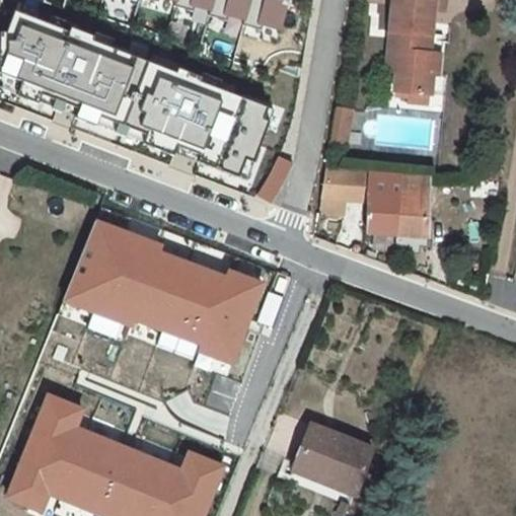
[(124,0),(275,43),(286,0),(124,0)]
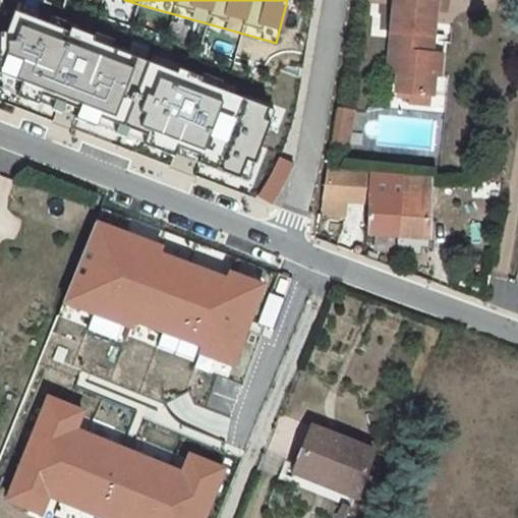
[(443,10),(443,0),(391,0),(389,33),(392,32),(390,59),(396,59),(393,93),(432,96),(434,75),(441,76),(442,55),(430,56),(435,9),(443,10)]
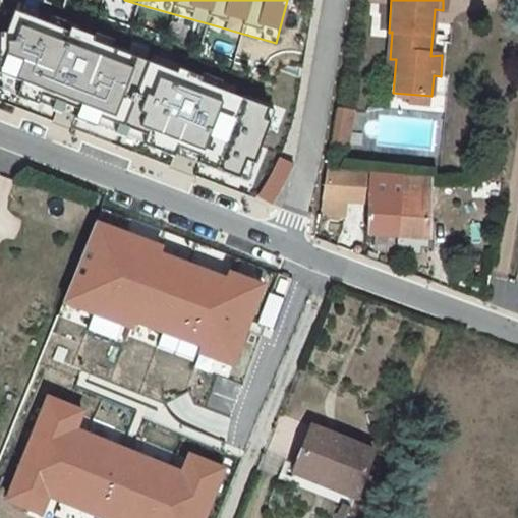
[(277,110),(11,8),(0,33),(0,93),(251,185),(264,145),(277,110)]
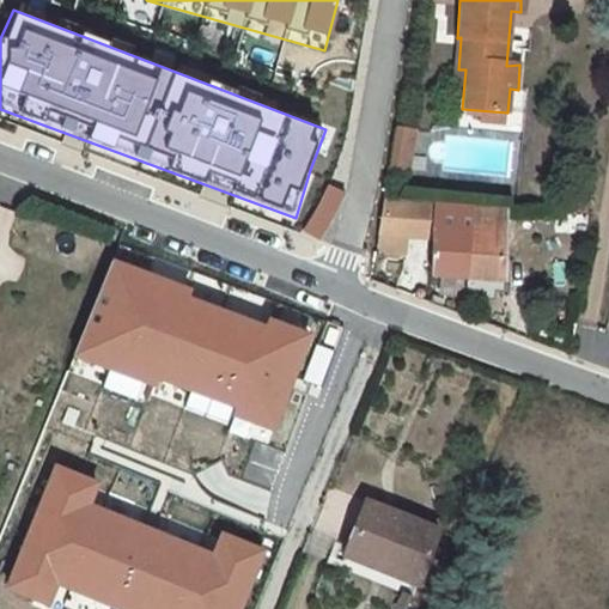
[(418,133),(397,129),(394,165),(412,169),(418,133)]
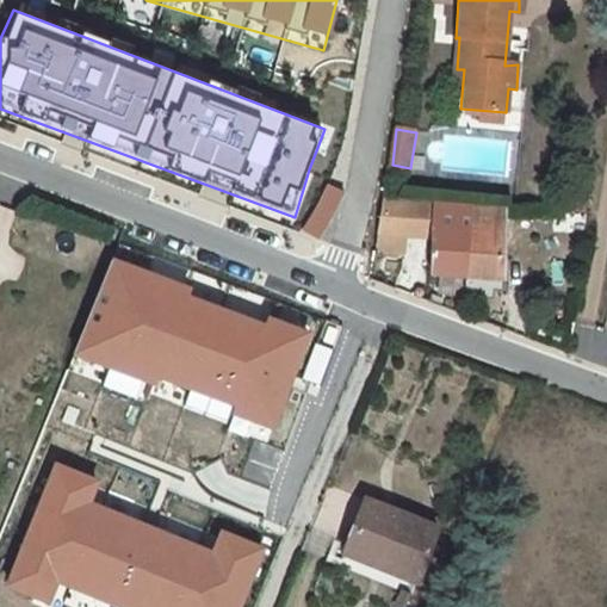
[(316,236),(344,191),(326,181),(299,225),(316,236)]
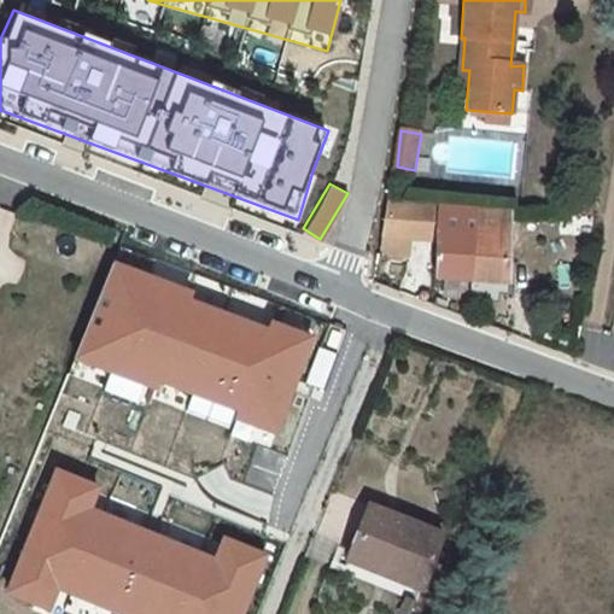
[(432,272),(467,275),(471,206),(392,202),(381,233),(431,239),(432,272)]
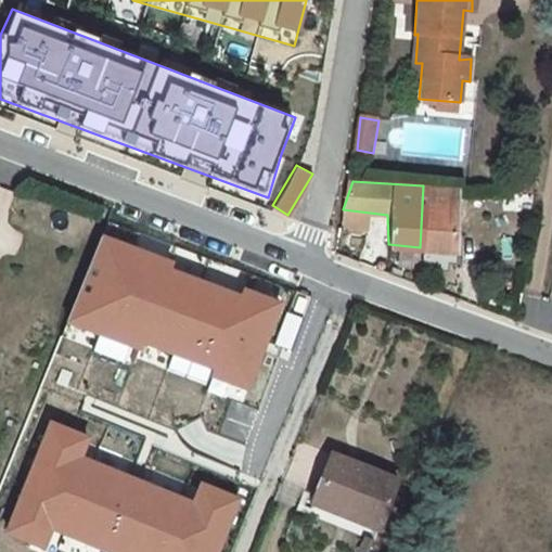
[(423,185),(420,247),(420,267),(448,268),(450,249),(454,249),(456,188),(423,185)]
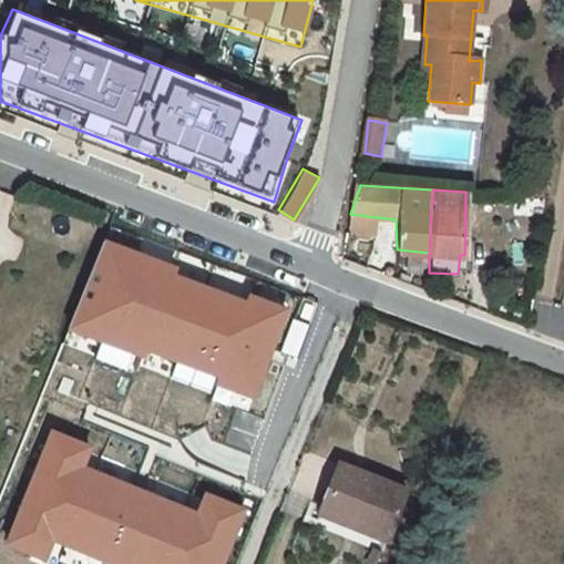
[(252,396),(286,308),(247,294),(245,297),(173,269),(175,265),(103,237),(68,327),(141,355),(144,346),(218,375),(215,381),(252,396)]
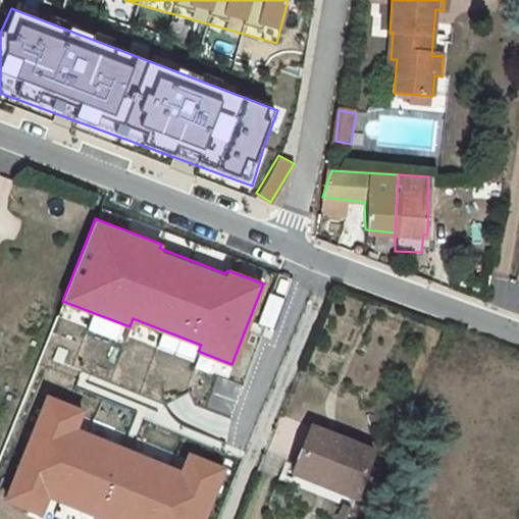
[(199,518),(220,468),(187,455),(180,469),(75,426),(82,410),(47,396),(5,496),(41,510),(47,496),(103,518),(199,518)]
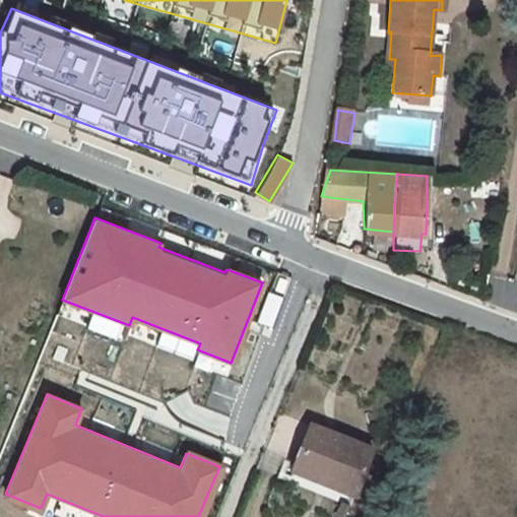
[(349,501),(372,447),(312,423),(289,476),(349,501)]
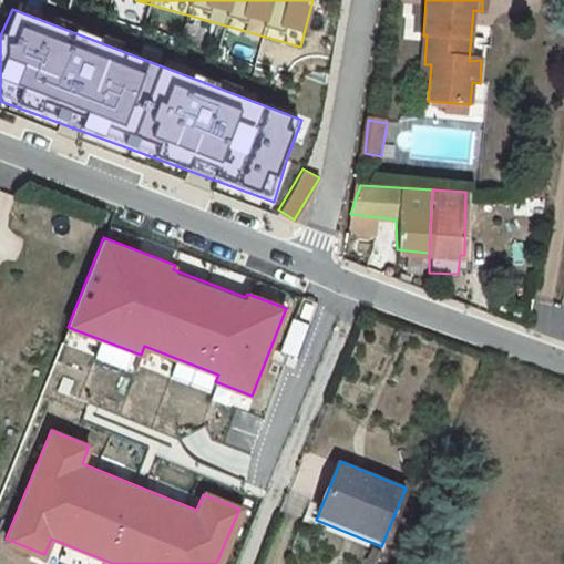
All buildings are outlined.
